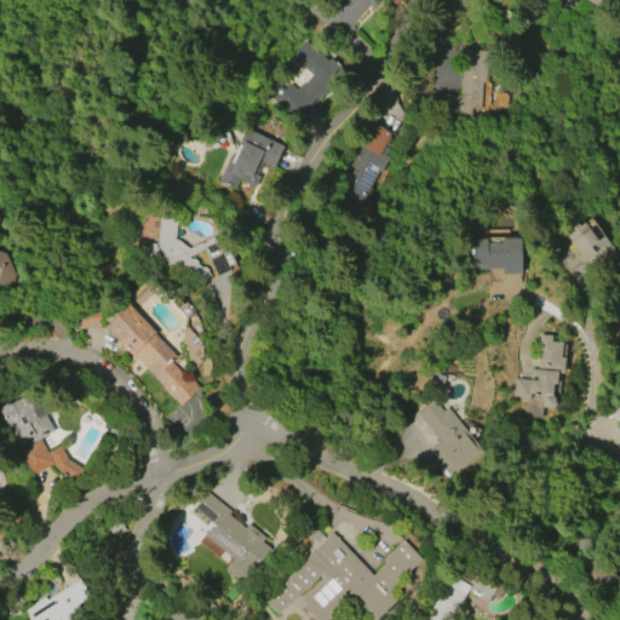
[(342,40),(306,9),(314,0),(329,0),(332,1),(332,0),(379,0),(382,1),(373,10),(367,5),(349,26),(352,28),(342,40)]
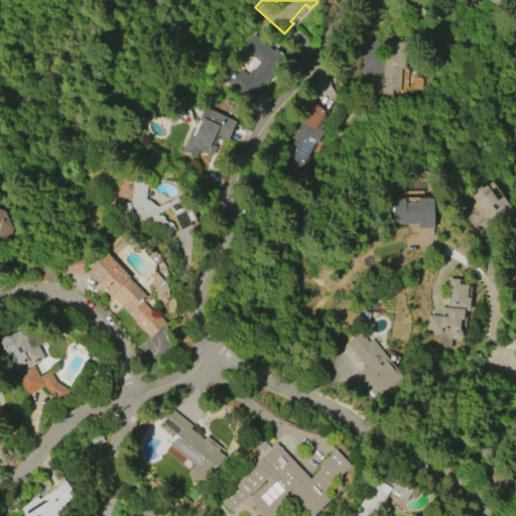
[(260,61),(243,46),(254,33),(273,50),(276,46),(287,56),(248,101),(223,80),(231,71),(236,75),(240,70),(246,75),(250,70),(252,71),(260,61)]
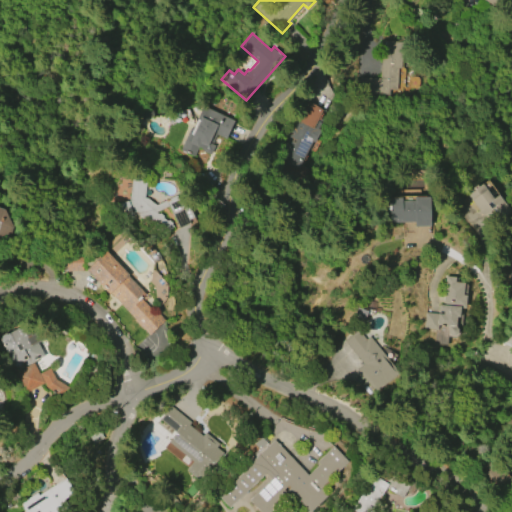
[(358,77),(379,78),(381,43),(402,45),(401,68),(397,68),(396,91),(388,90),(387,97),(357,95),(358,77)]
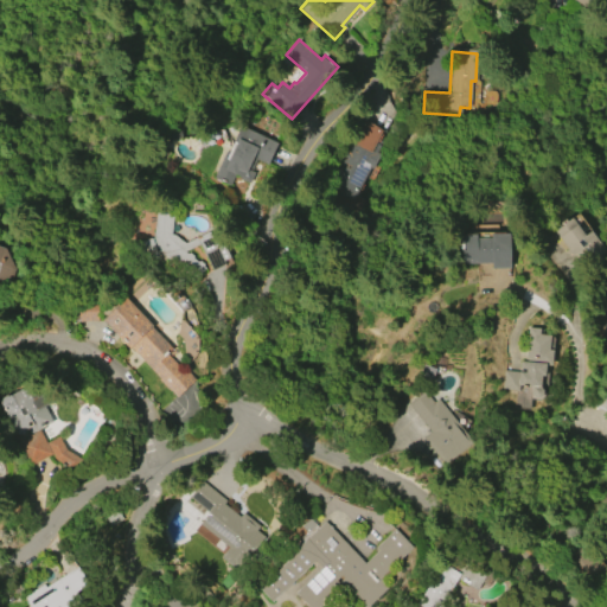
[(369,167),(352,199),(336,191),(338,187),(331,184),(343,158),(338,155),(342,147),(346,149),(362,120),(382,129),(375,142),(379,146),(376,153),(378,154),(371,170),(369,167)]
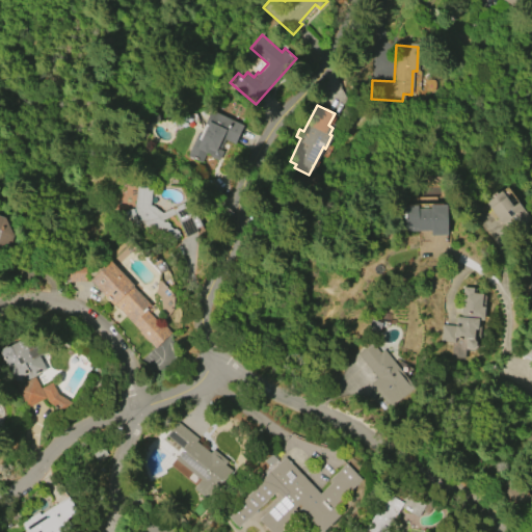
[(205,108),(242,126),(234,143),(225,139),(215,160),(204,154),(200,163),(182,155),(205,108)]
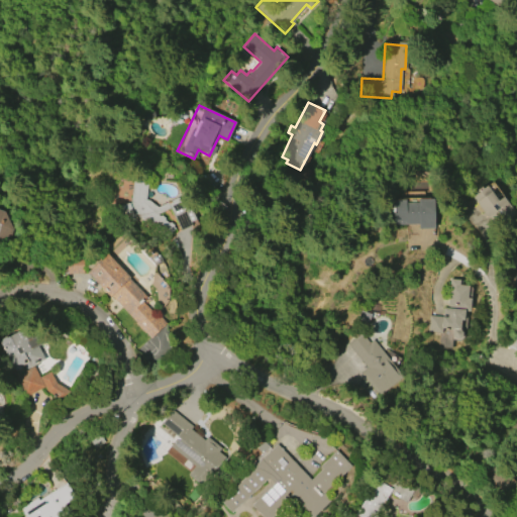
[(157,214),(160,216),(161,215),(165,218),(164,220),(168,223),(169,222),(174,225),(172,227),(174,228),(168,237),(137,216),(124,220),(120,205),(129,203),(132,180),(148,183),(145,200),(157,207),(179,196),(182,203),(186,201),(196,220),(191,222),(192,225),(181,230),(170,208),(157,214)]
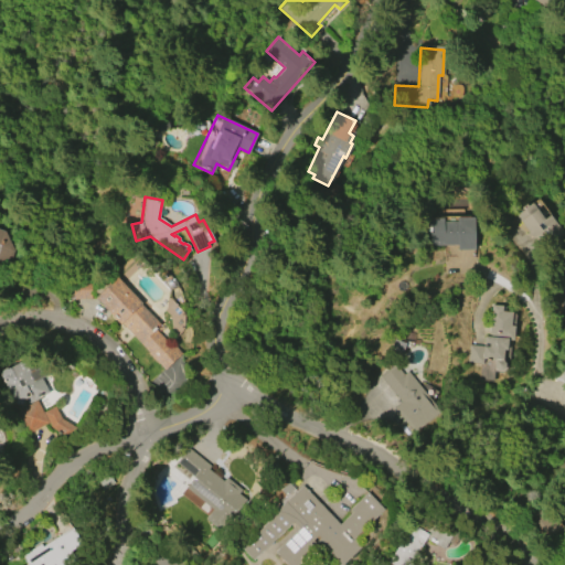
[(550,215),(563,234),(547,246),(539,234),(532,240),(515,215),(520,212),(518,210),(525,204),(528,206),(531,203),(543,220),(550,215)]
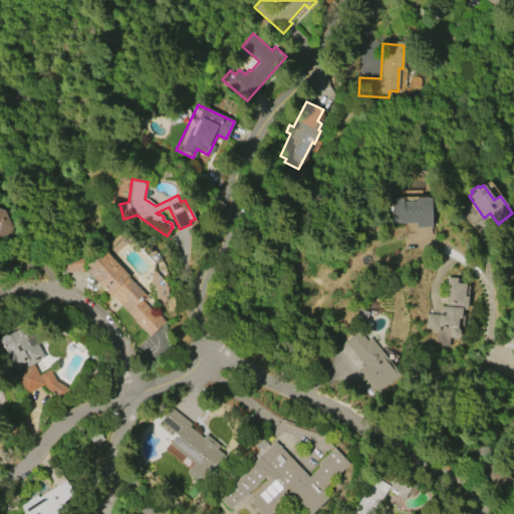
[(432,198),(432,212),(432,227),(416,227),(416,223),(390,224),(390,199),(403,198),(403,201),(416,201),(415,198),(432,198)]
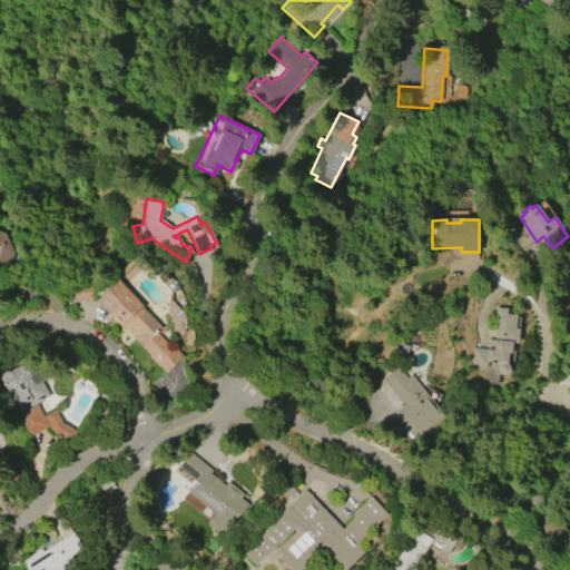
[(0,229),(0,265),(19,262),(11,228),(0,229)]
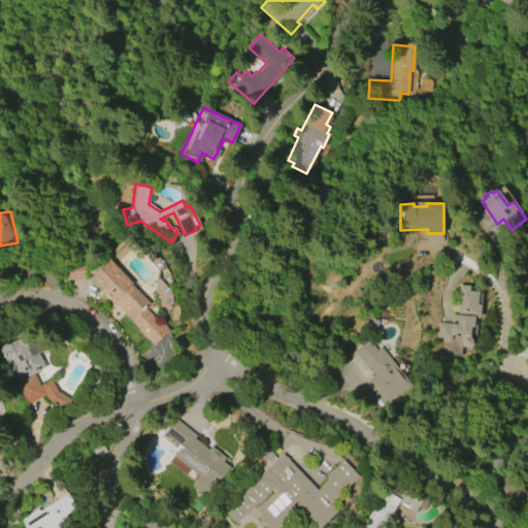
[(154,345),(112,302),(111,303),(89,278),(108,260),(151,303),(146,307),(169,331),(154,345)]
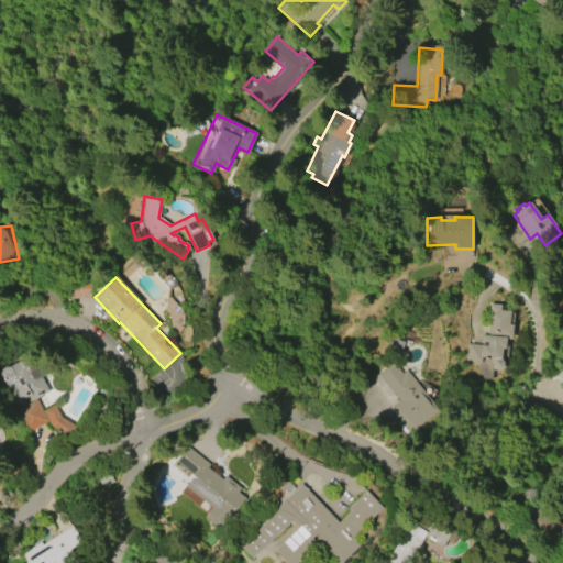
[(479,363),(465,361),(467,344),(487,346),(487,343),(482,343),(482,335),(486,337),(489,304),(499,305),(499,310),(510,311),(508,324),(514,324),(511,340),(506,340),(504,356),(503,359),(503,363),(503,367),(499,370),(494,370),(492,366),(492,359),(481,357),(479,363)]
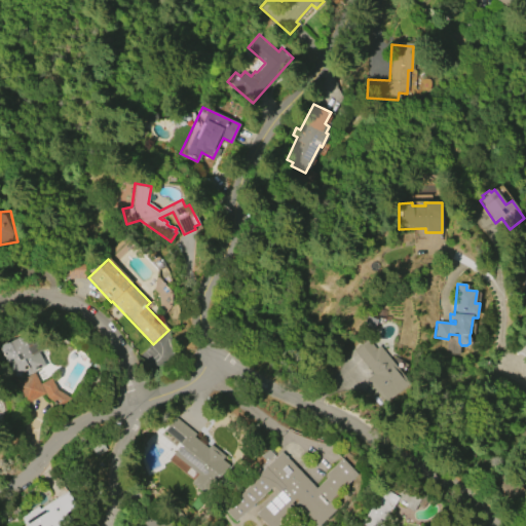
[(44,365),(26,376),(23,371),(13,376),(0,351),(0,346),(19,337),(20,339),(24,337),(30,347),(33,345),(44,365)]
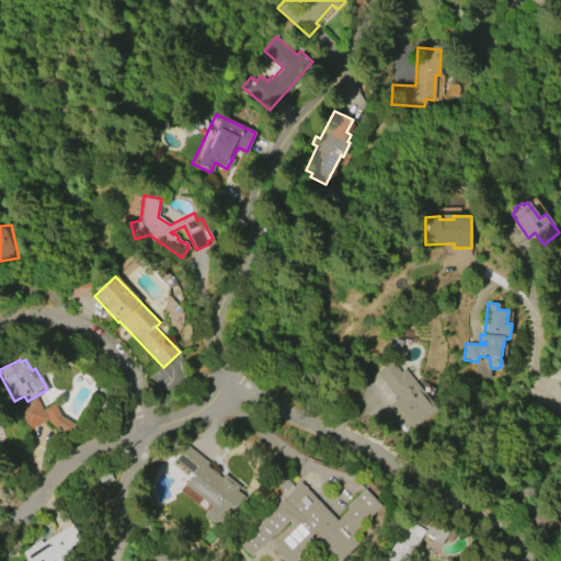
[(404,368),(437,409),(410,431),(390,405),(398,400),(377,374),(392,362),(400,371),(404,368)]
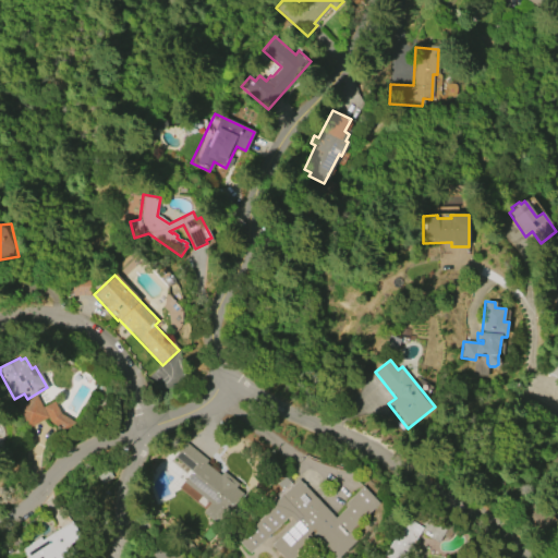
[(48,416),(26,429),(14,408),(36,396),(43,408),(53,401),(61,414),(75,423),(70,433),(51,422),(48,416)]
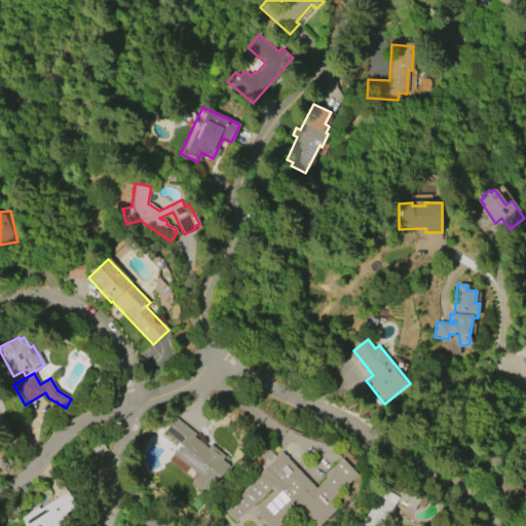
[(175,417),(195,434),(193,437),(207,447),(209,444),(224,456),(221,460),(232,468),(216,491),(210,486),(203,493),(190,483),(197,474),(173,454),(180,444),(163,431),(175,417)]
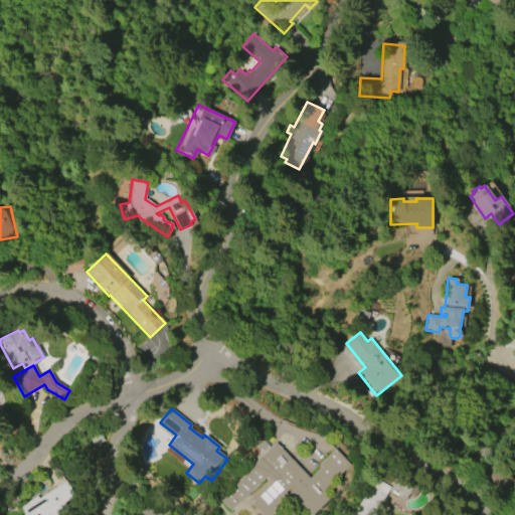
[(349,465),(321,491),(328,499),(311,514),(307,514),(290,497),(270,514),(262,514),(250,503),(274,481),(268,475),(229,510),(218,499),(252,467),(250,465),(275,443),(309,479),(321,467),(319,464),(335,449),(349,465)]
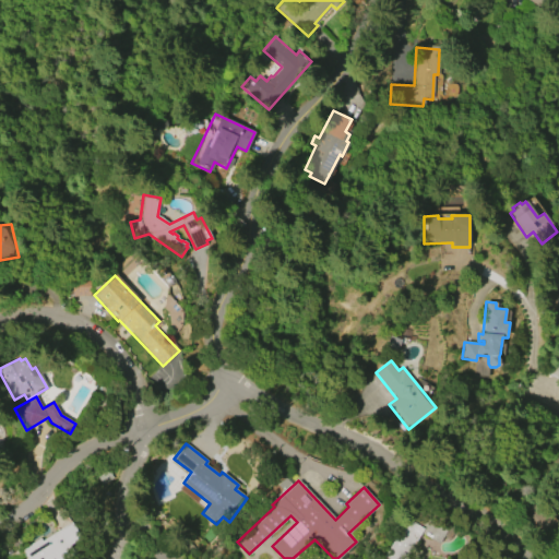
[(438,545),(419,534),(404,558),(385,558),(382,557),(404,519),(406,520),(413,508),(447,528),(438,545)]
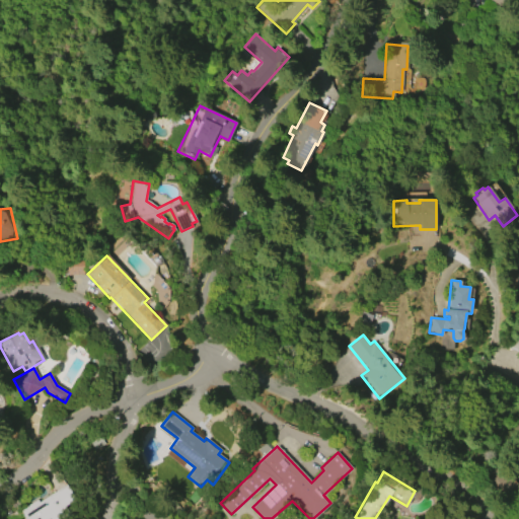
[(68,513),(58,518),(24,518),(19,510),(36,500),(38,502),(65,485),(74,500),(64,506),(68,513)]
